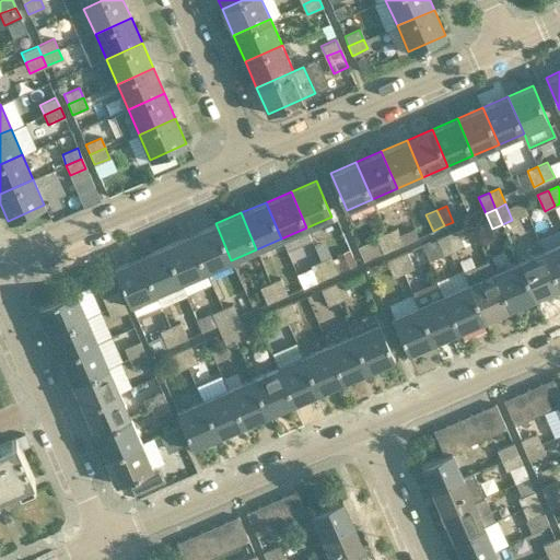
[(231,260),(216,223),(190,234),(206,271),(231,260)]
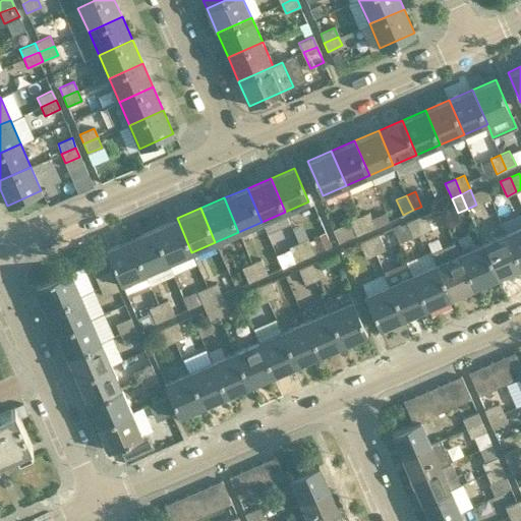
[(368,212),(359,217),(365,231),(375,227),(368,212)]
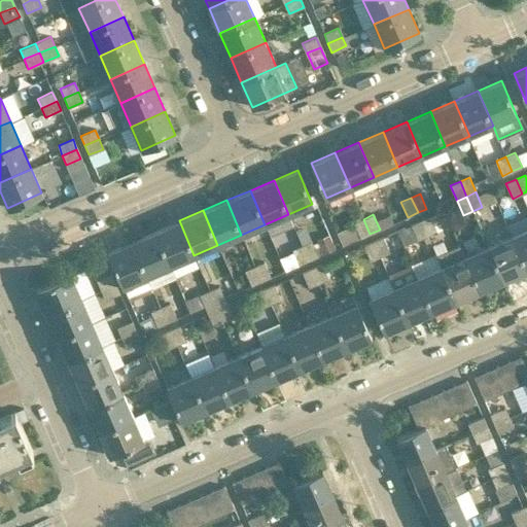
[(430,216),(421,220),(427,235),(436,231),(430,216)]
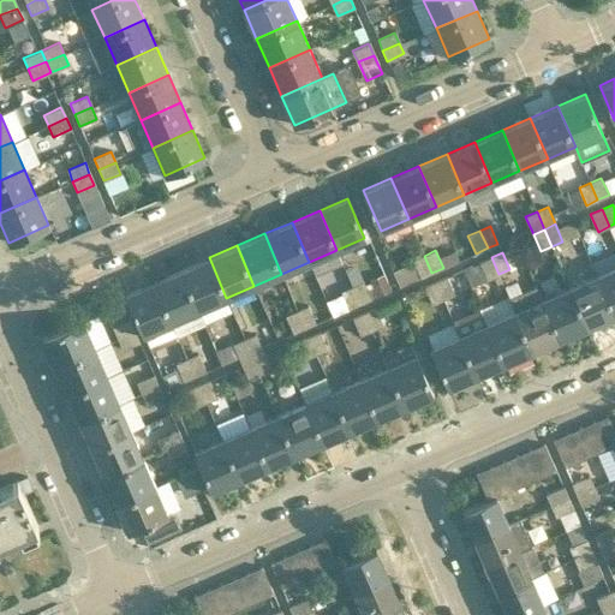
[(431,273),(424,256),(412,261),(421,278),(431,273)]
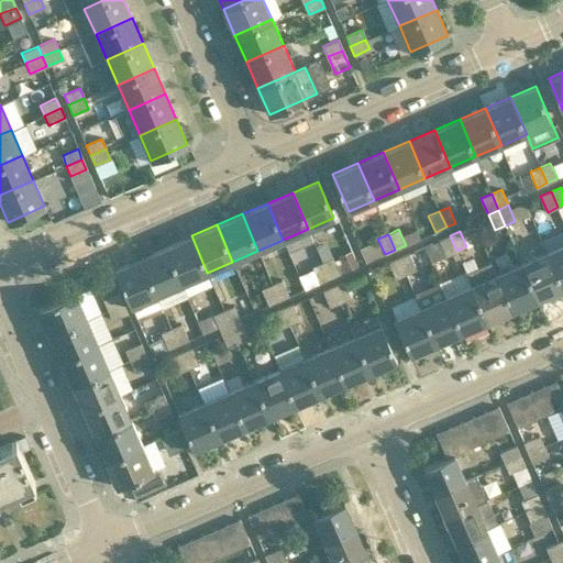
[(207,273),(191,235),(166,246),(181,284),(207,273)]
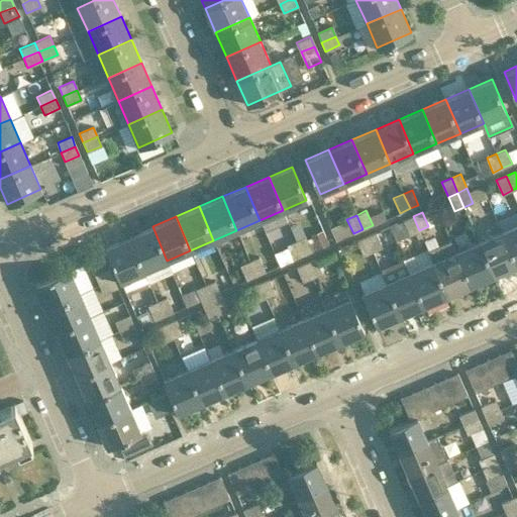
[(419,230),(413,216),(403,221),(409,235),(419,230)]
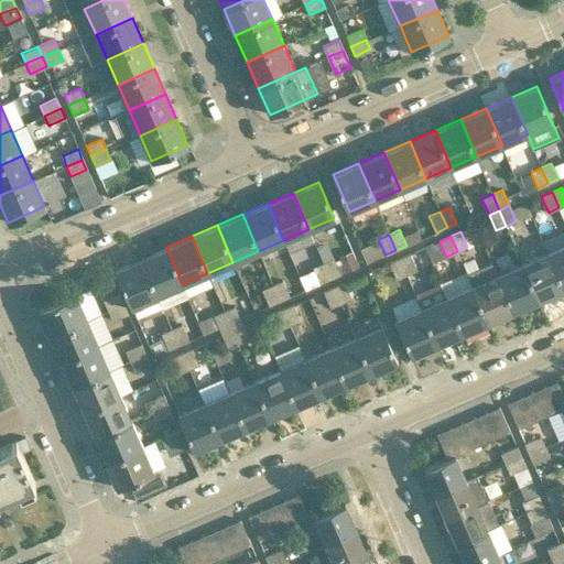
[(563,288),(563,243),(548,251),(563,289),(563,288)]
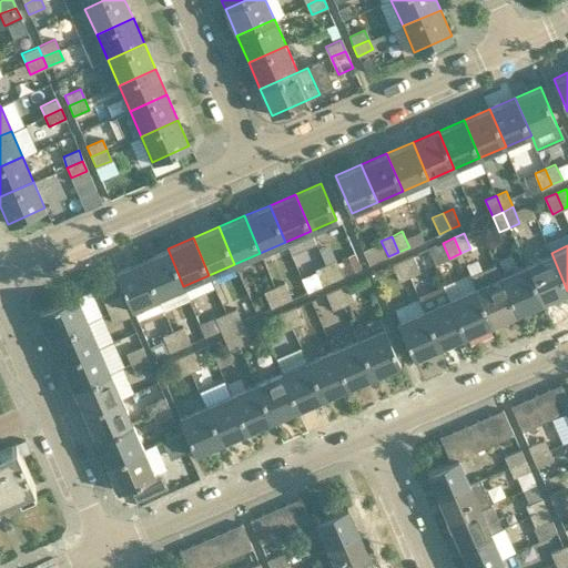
[(183,286),(168,249),(142,260),(158,297),(183,286)]
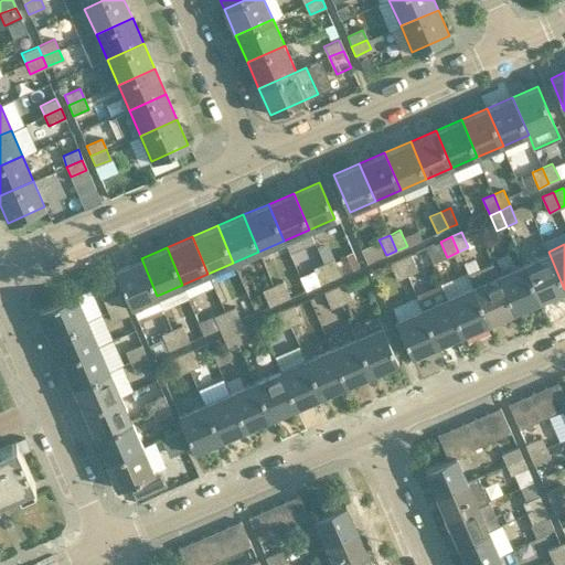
[(564,289),(548,252),(523,264),(540,300),(564,289)]
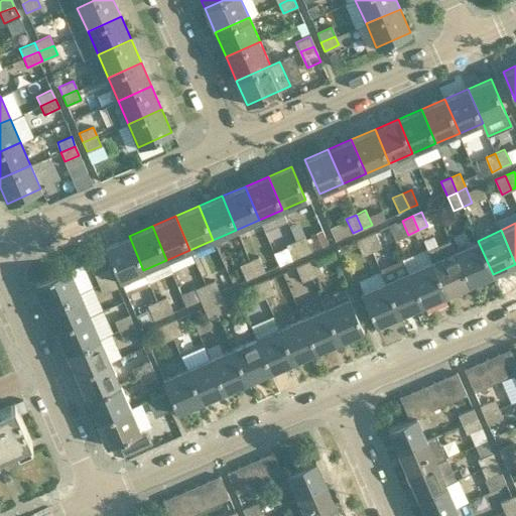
[(375,232),(365,236),(372,251),(381,246),(375,232)]
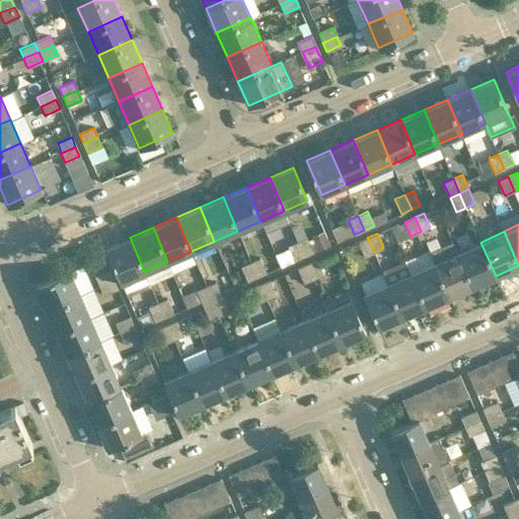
[(144,272),(130,237),(106,247),(121,282),(144,272)]
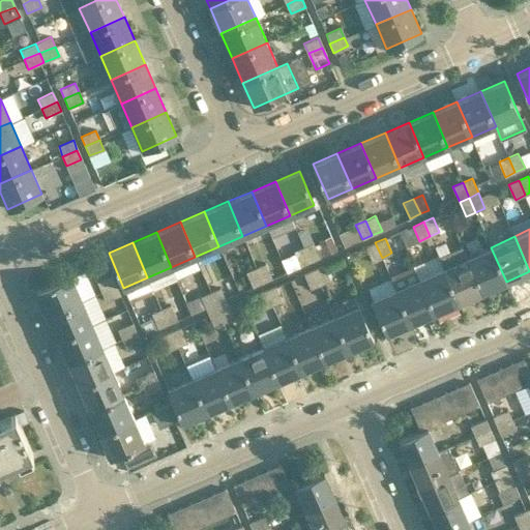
[(314,242),(303,246),(310,261),(320,257),(314,242)]
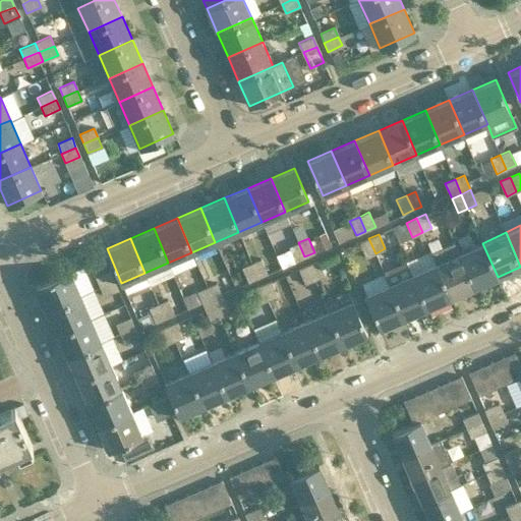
[(375,253),(368,238),(359,242),(365,257),(375,253)]
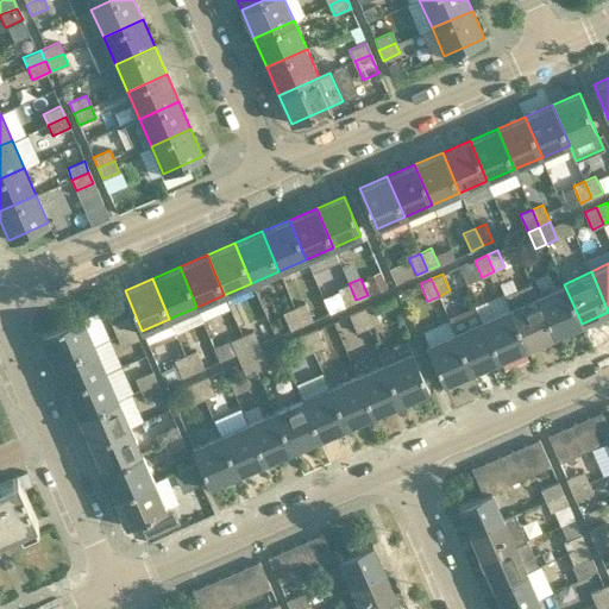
[(356,300),(349,283),(337,288),(345,306),(356,300)]
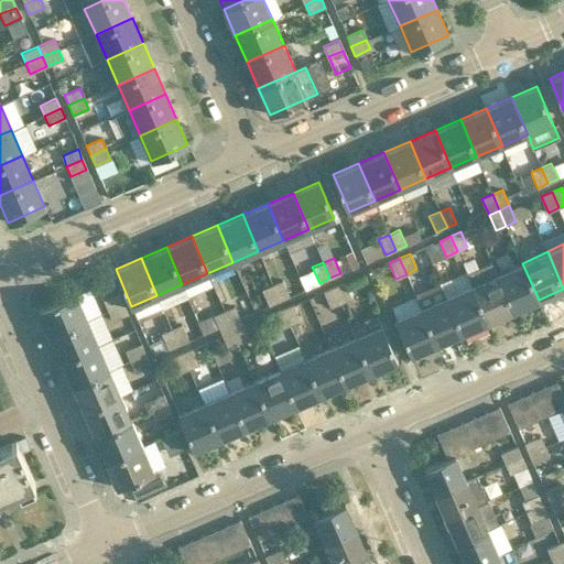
[(513,311),(498,274),(492,262),(467,273),(472,285),(488,322),(513,311)]
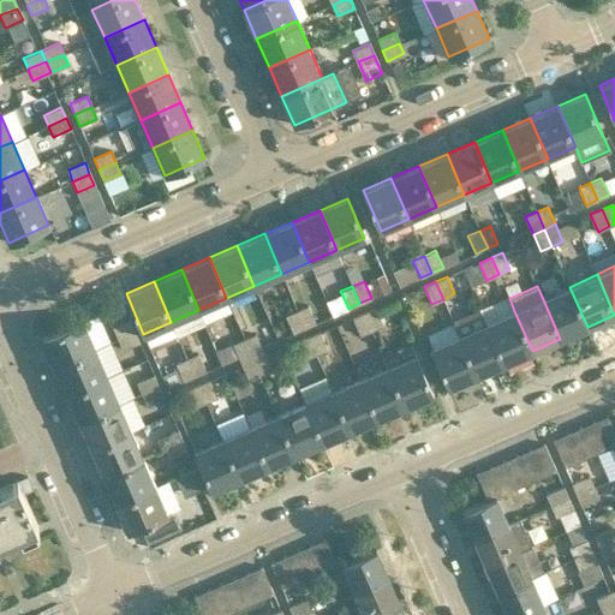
[(587,327),(569,287),(543,299),(560,339),(587,327)]
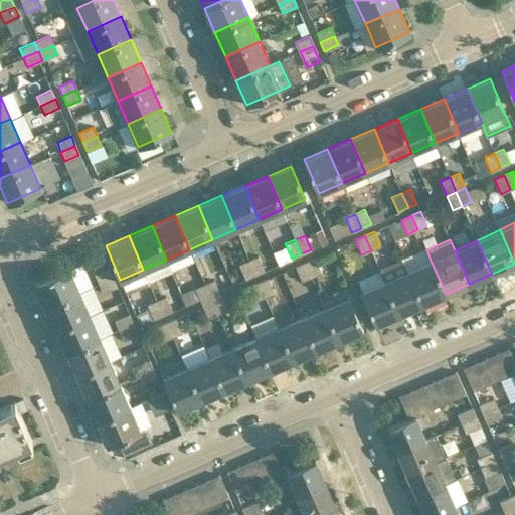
[(259,255),(249,260),(255,275),(265,270),(259,255)]
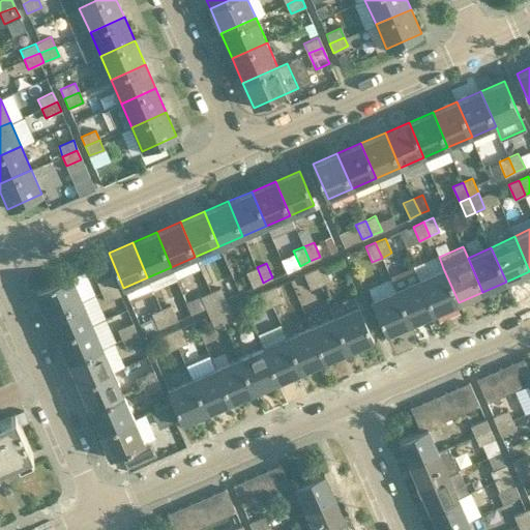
[(323,265),(314,269),(320,285),(330,280),(323,265)]
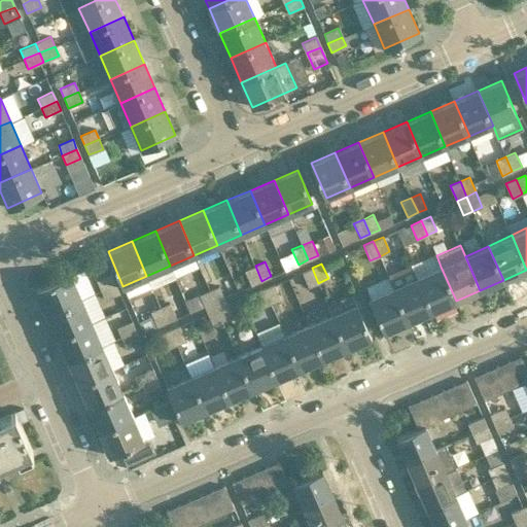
[(261,281),(255,266),(245,270),(251,285),(261,281)]
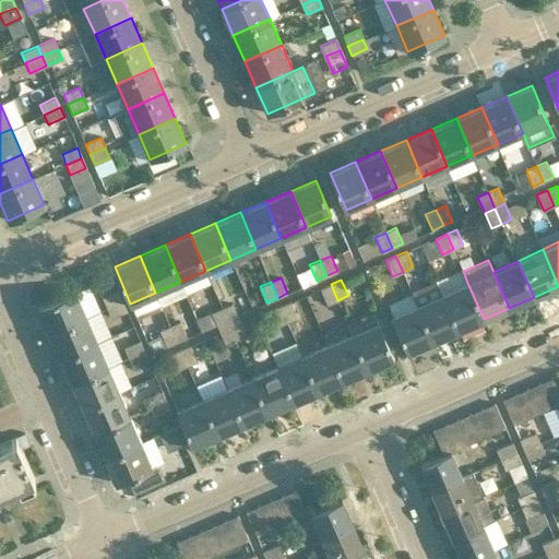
[(484,319),(467,283),(442,294),(459,330),(484,319)]
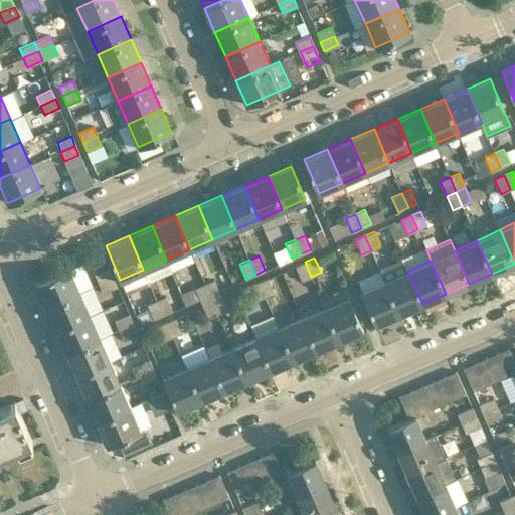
[(311,277),(305,262),(295,266),(302,281),(311,277)]
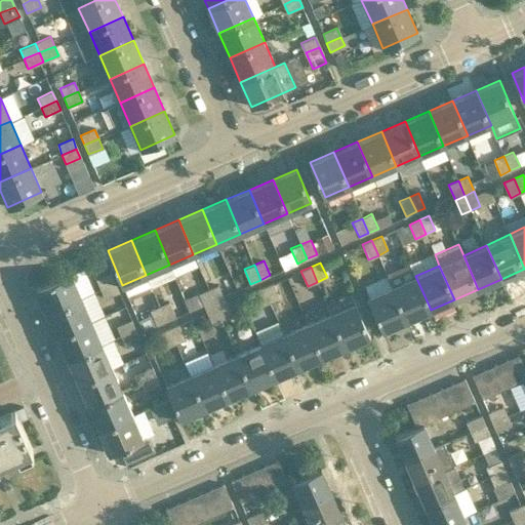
[(95,278),(99,288),(115,281),(111,272),(95,278)]
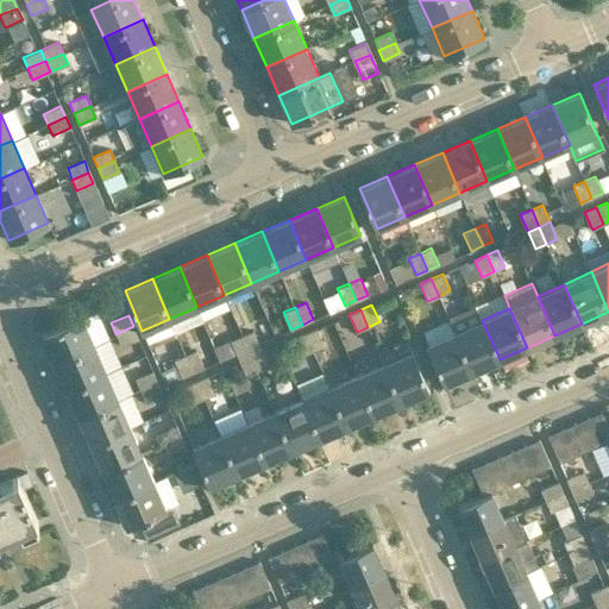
[(94,344),(81,316),(43,333),(55,360),(94,344)]
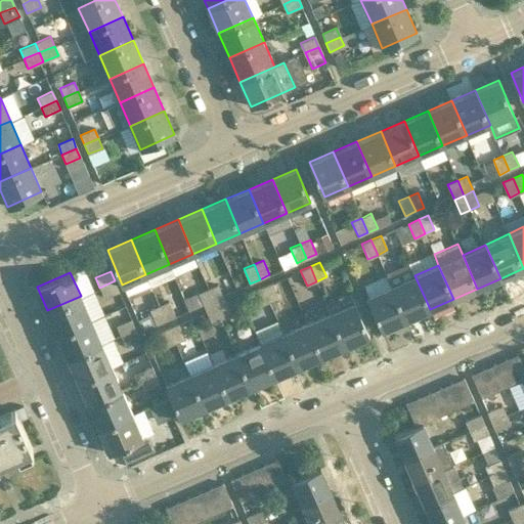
[(430,309),(415,275),(391,286),(405,320),(430,309)]
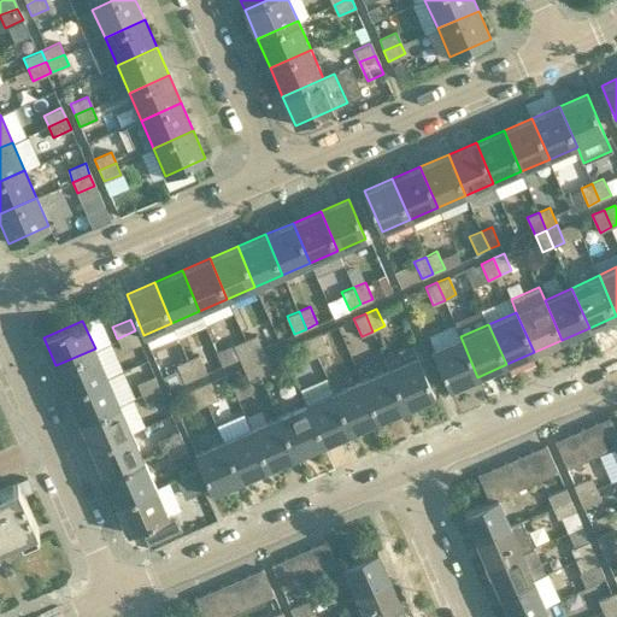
[(141,342),(135,330),(117,339),(123,351),(141,342)]
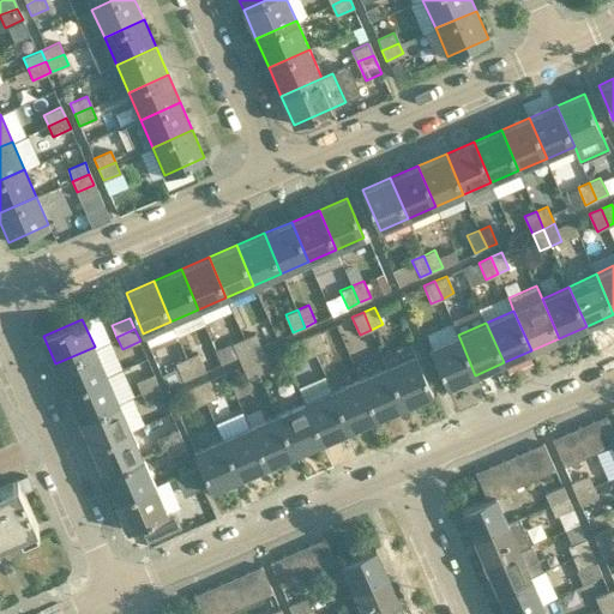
[(320,331),(308,336),(315,354),(327,348),(320,331)]
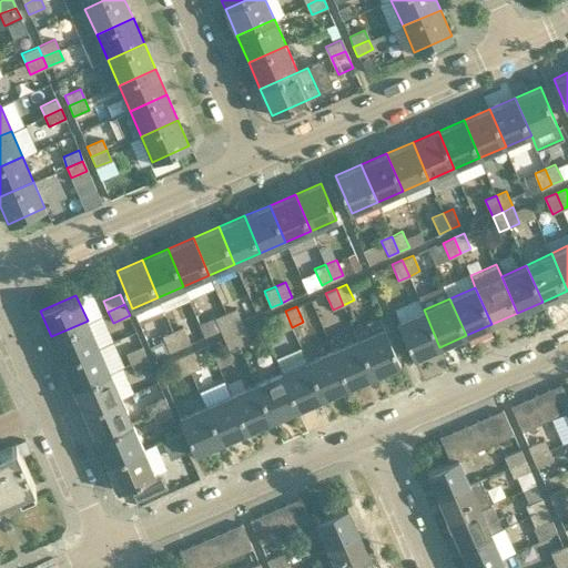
[(236,308),(225,313),(233,328),(243,324),(236,308)]
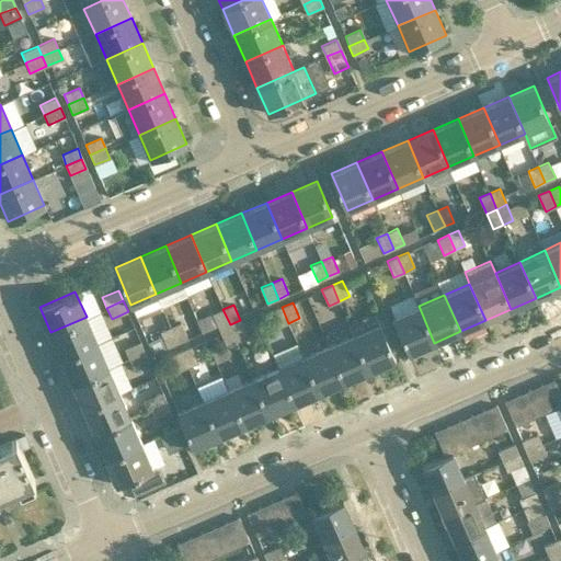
[(434,343),(419,306),(393,317),(409,354),(434,343)]
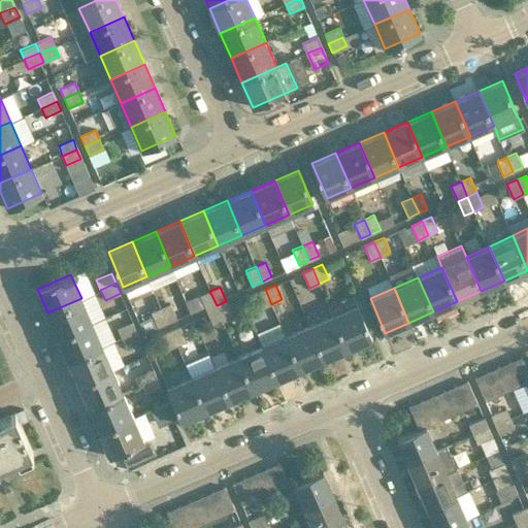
[(271,304),(265,289),(256,293),(262,308),(271,304)]
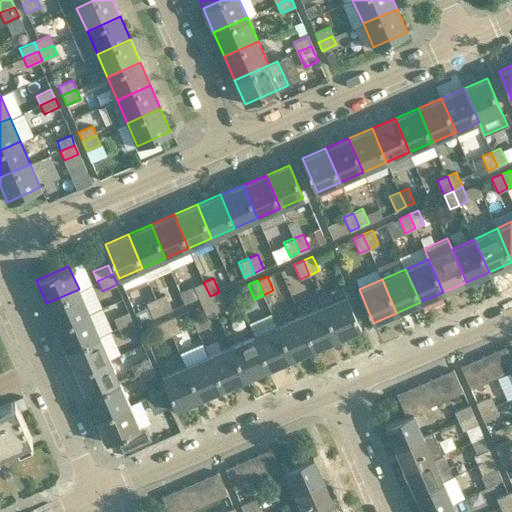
[(210,296),(203,282),(194,286),(200,300),(210,296)]
